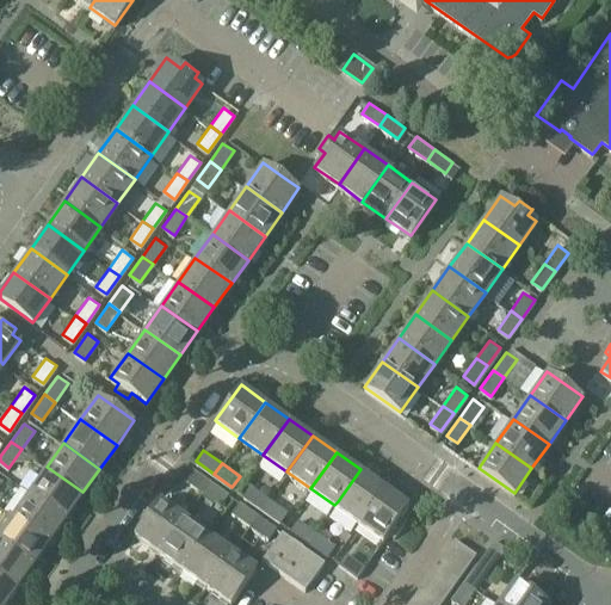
[(47,467),(30,491),(44,501),(66,516),(82,492),(47,467)]
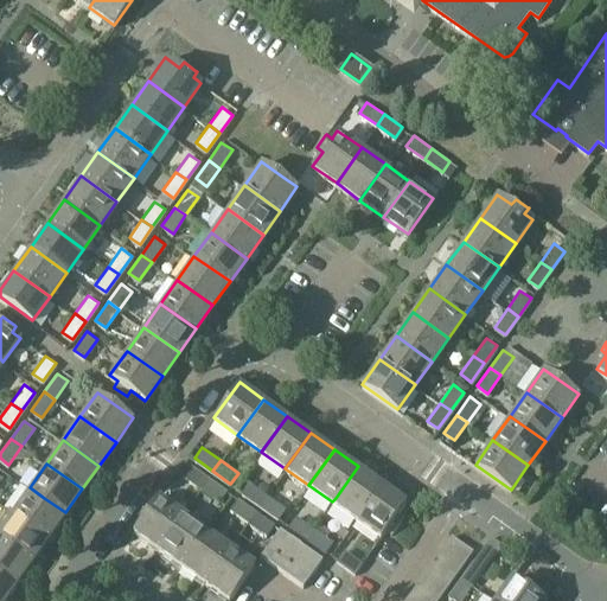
[(191,464),(183,474),(200,487),(209,477),(191,464)]
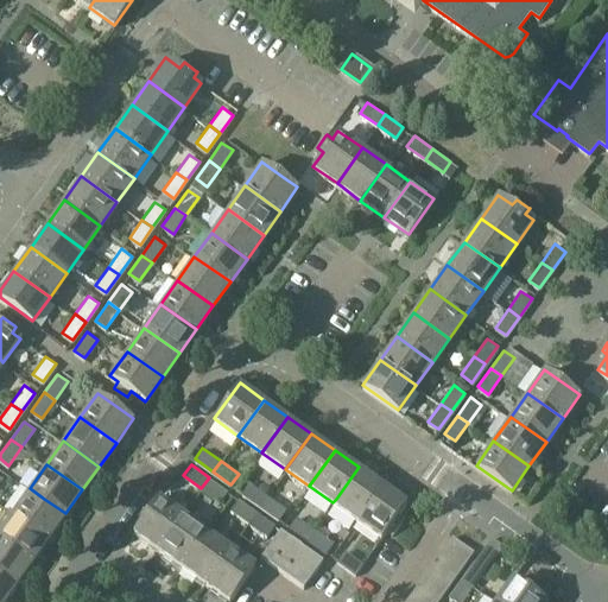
[(336,499),(333,502),(356,520),(372,499),(382,483),(359,467),(336,499)]
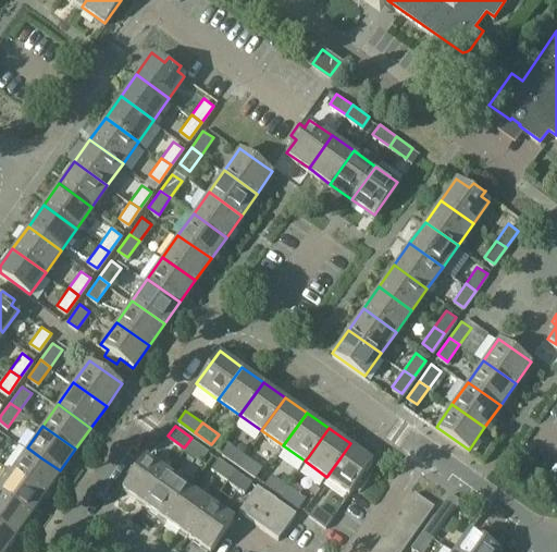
[(192,438),(184,448),(201,460),(208,450),(192,438)]
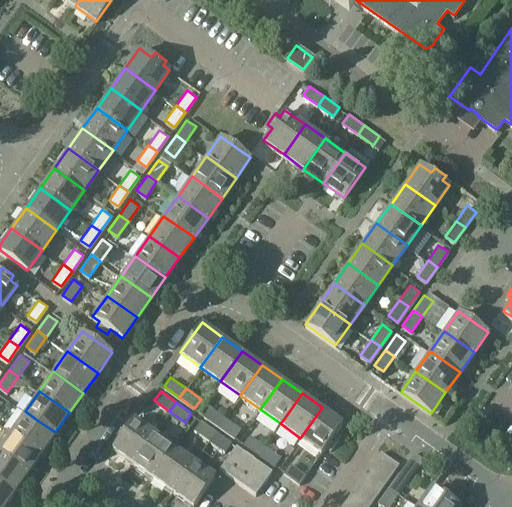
[(210,405),(204,414),(219,425),(226,416),(210,405)]
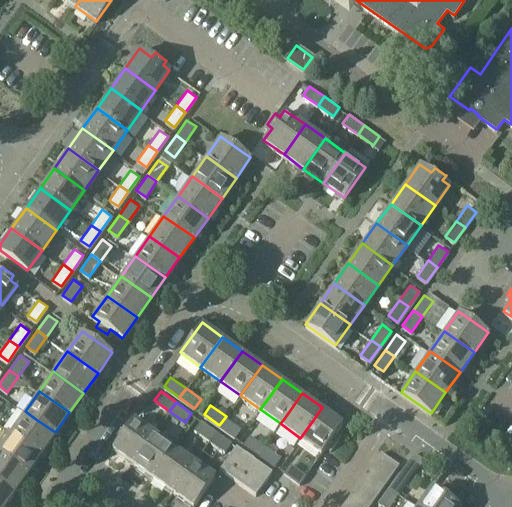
[(313,420),(300,438),(321,452),(325,445),(330,449),(331,448),(338,437),(333,434),(342,422),(322,407),(313,420)]
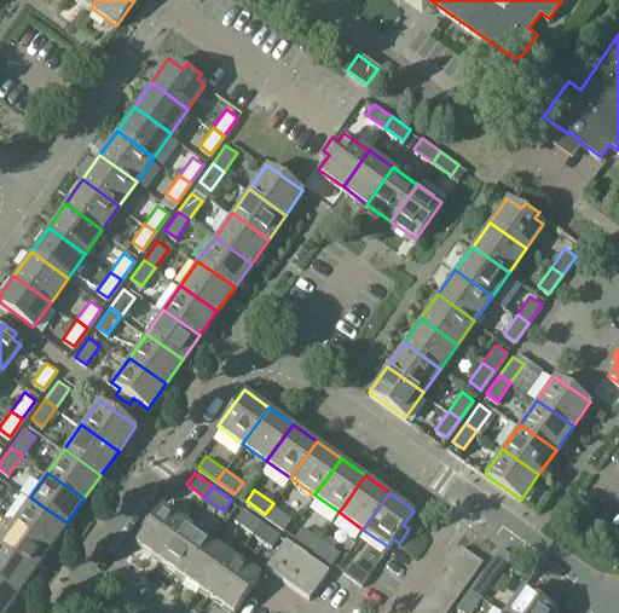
[(30,497),(13,521),(50,547),(67,522),(45,508),(30,497)]
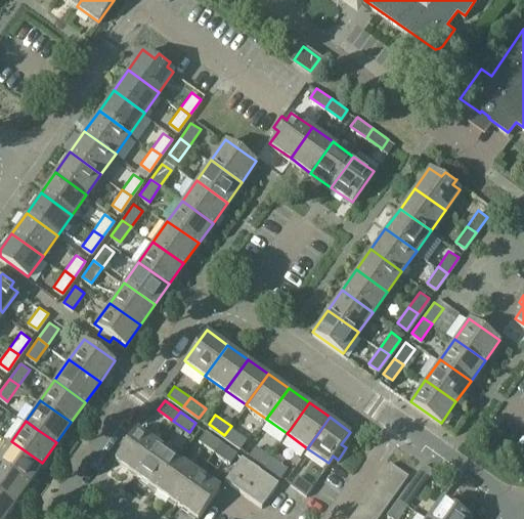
[(231,426),(224,435),(239,446),(247,437),(231,426)]
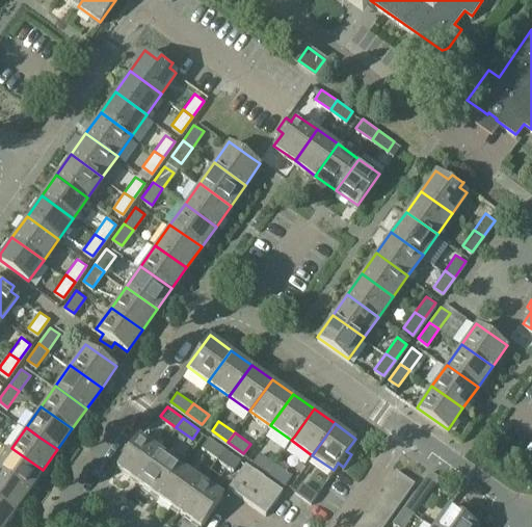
[(139,433),(116,466),(137,480),(160,449),(139,433)]
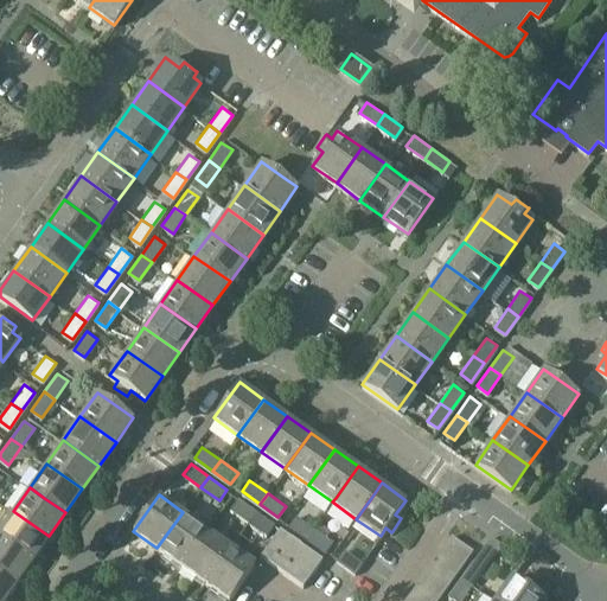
[(237,497),(230,509),(248,520),(255,510),(237,497)]
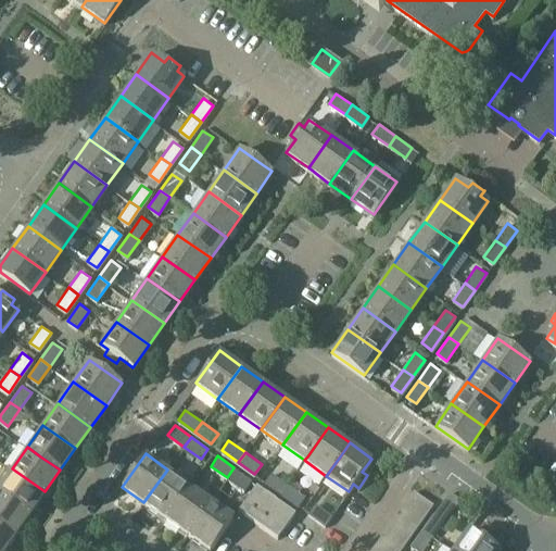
[(234,467),(227,477),(243,489),(251,479),(234,467)]
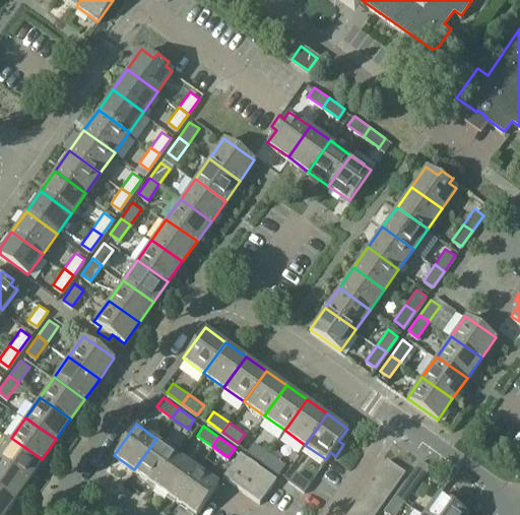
[(11,438),(0,453),(0,460),(27,479),(42,459),(11,438)]
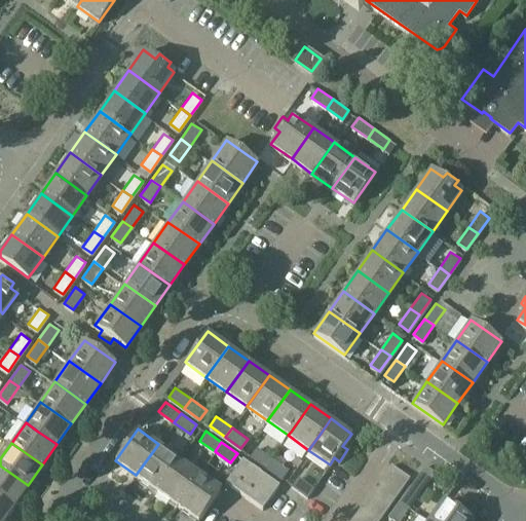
[(158,444),(136,475),(156,489),(179,458),(158,444)]
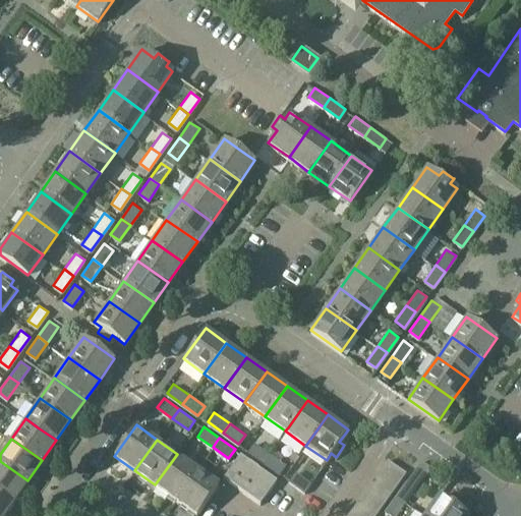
[(254,442),(248,451),(264,462),(270,452),(254,442)]
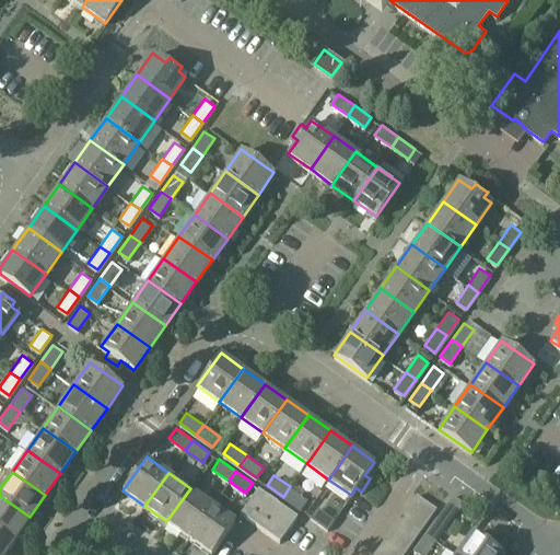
[(290,486),(283,497),(300,508),(306,498),(290,486)]
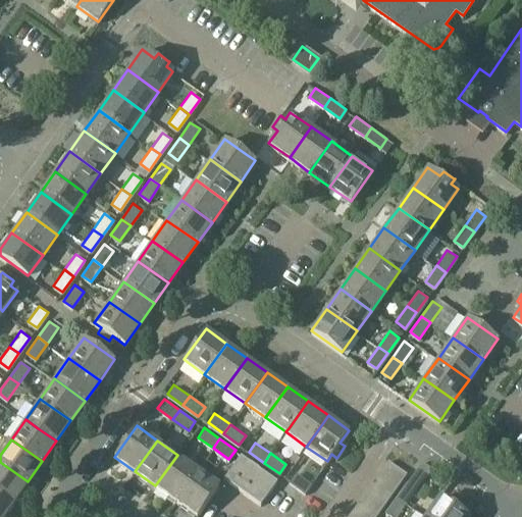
[(241,454),(224,477),(226,478),(260,503),(277,479),(259,466),(251,460),(250,460),(241,454)]
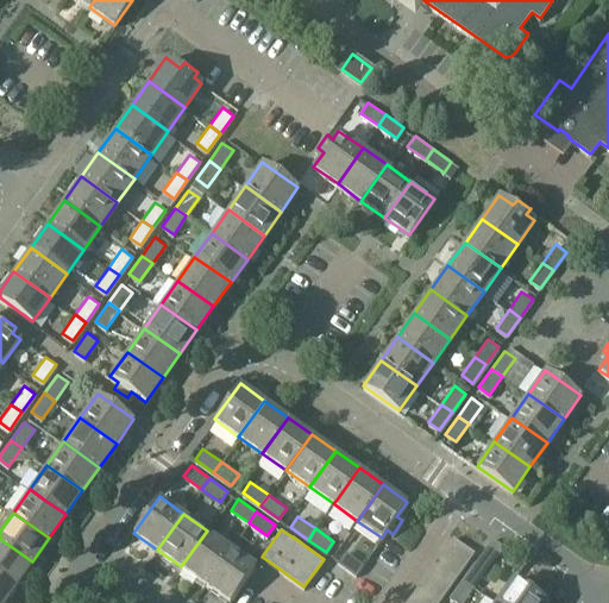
[(207,531),(181,566),(205,583),(231,547),(207,531)]
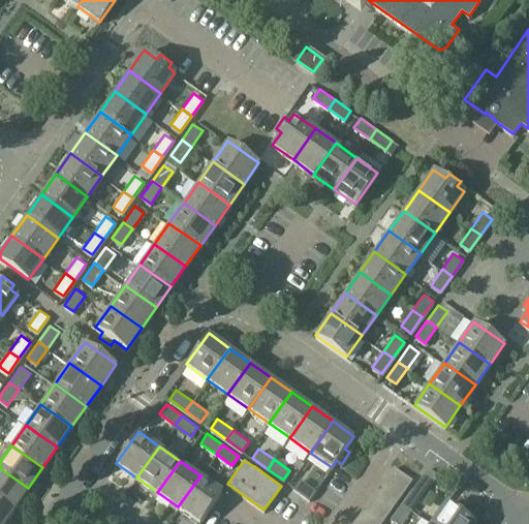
[(394,465),(386,475),(404,488),(412,478),(411,478),(394,465)]
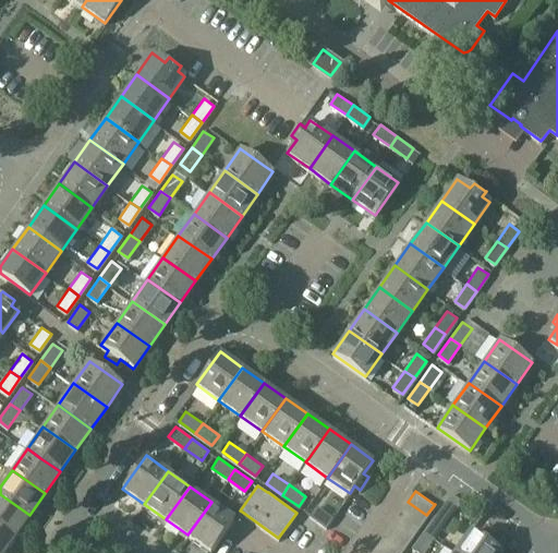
[(0,494),(0,527),(14,537),(29,515),(0,494)]
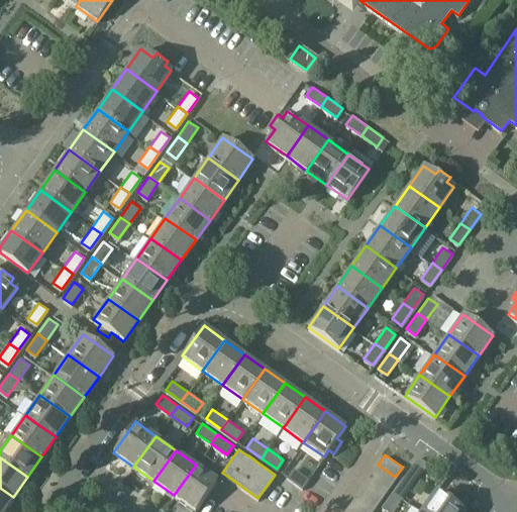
[(196,465),(174,495),(195,510),(216,480),(196,465)]
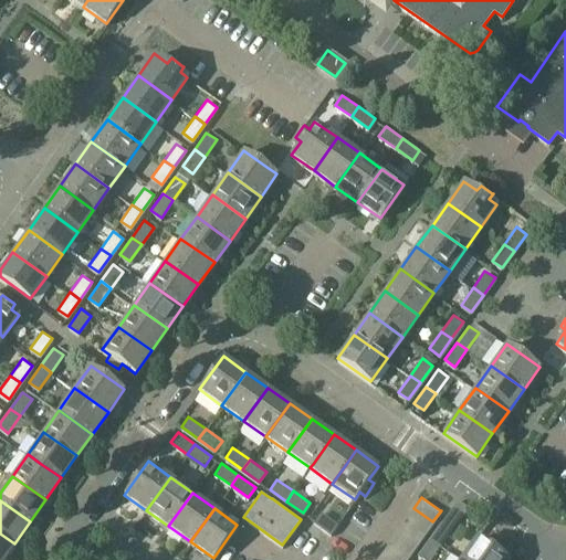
[(413,508),(405,519),(425,532),(432,521),(413,508)]
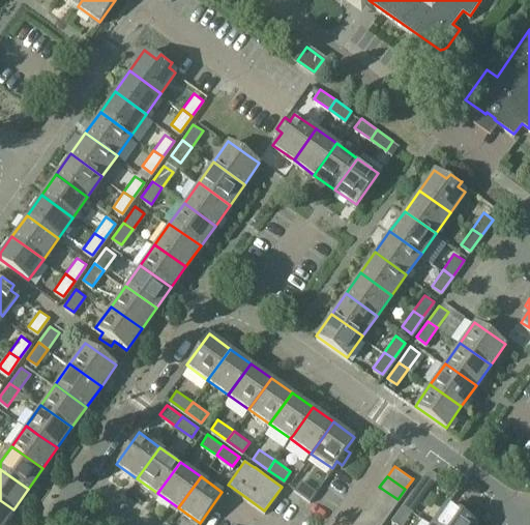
[(301,478),(294,488),(310,499),(317,490),(301,478)]
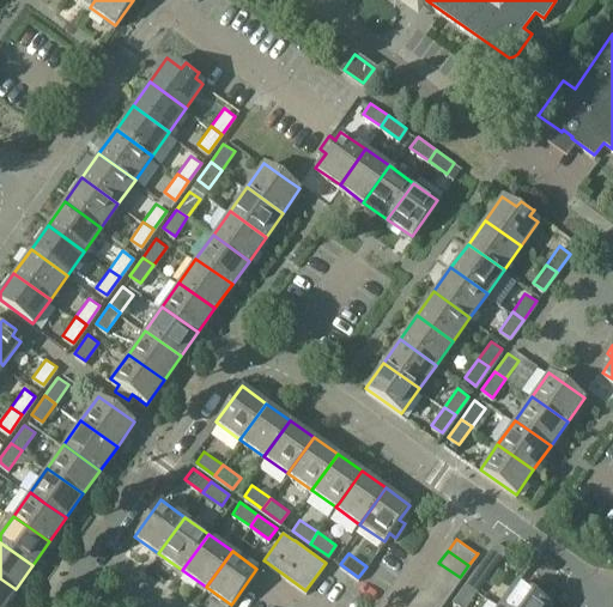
[(484,557),(479,564),(490,571),(495,565),(484,557)]
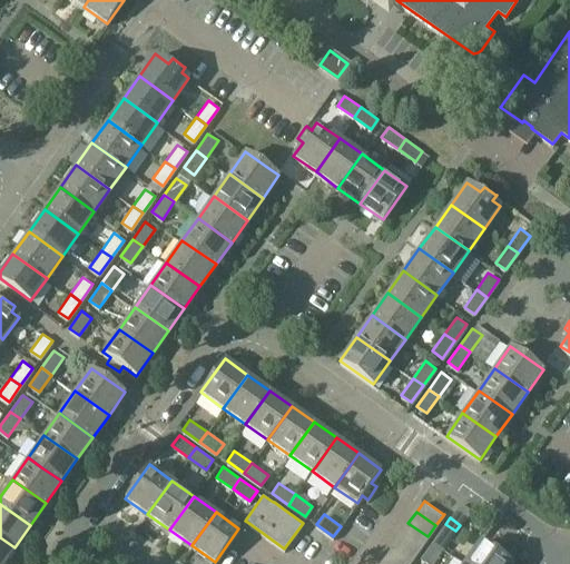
[(408,523),(400,534),(420,547),(428,536),(408,523)]
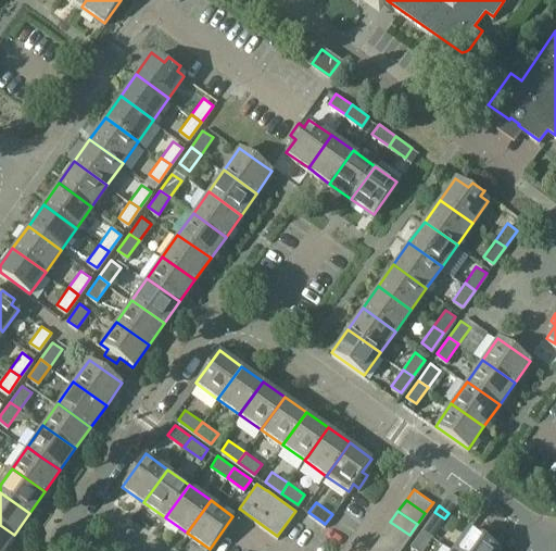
[(434,512),(422,528),(432,536),(444,518),(434,512)]
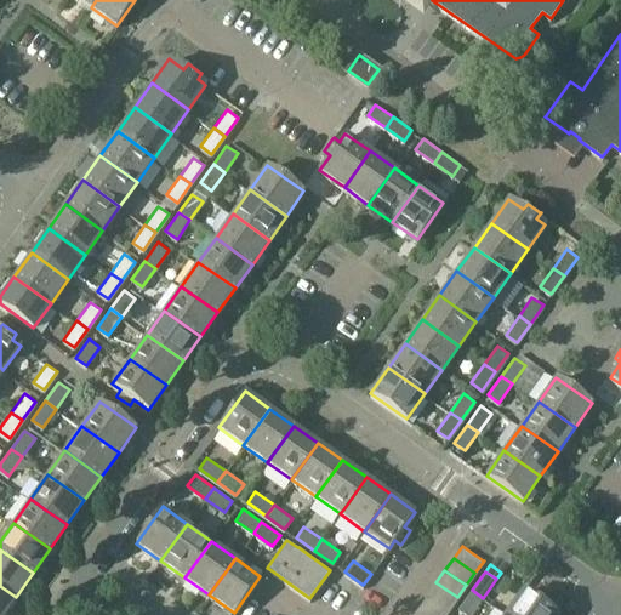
[(436,582),(427,594),(449,610),(457,597),(436,582)]
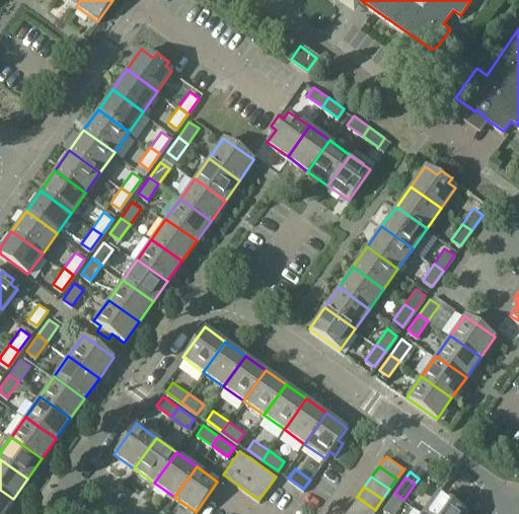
[(0,490),(0,513),(2,513),(13,499),(0,490)]
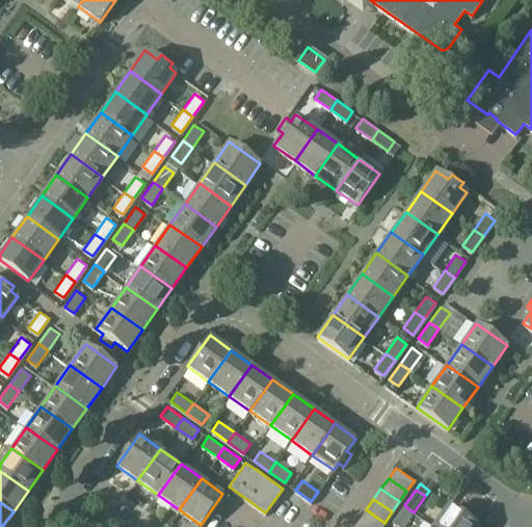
[(448,504),(433,526),(434,526),(479,526),(448,504)]
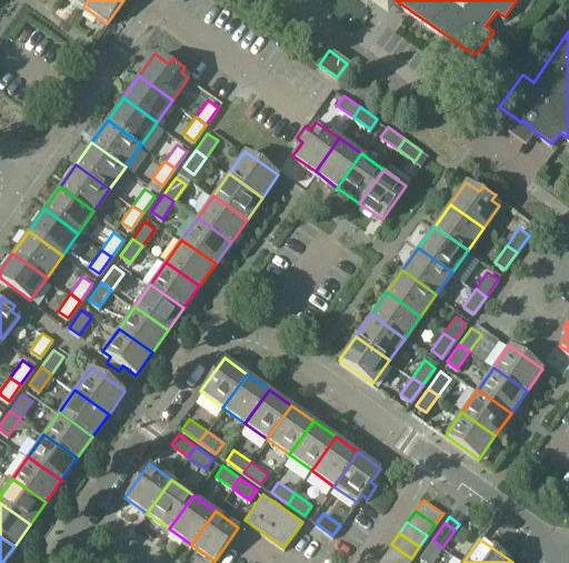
[(432,540),(420,558),(428,562),(430,562),(442,548),(432,540)]
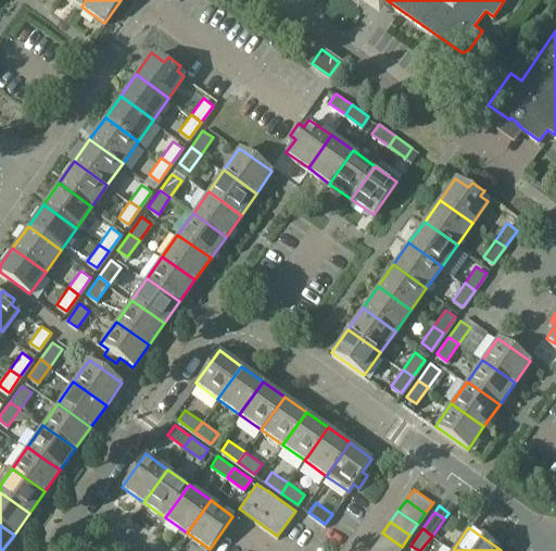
[(382,533),(375,543),(386,550),(397,550),(402,547),(382,533)]
